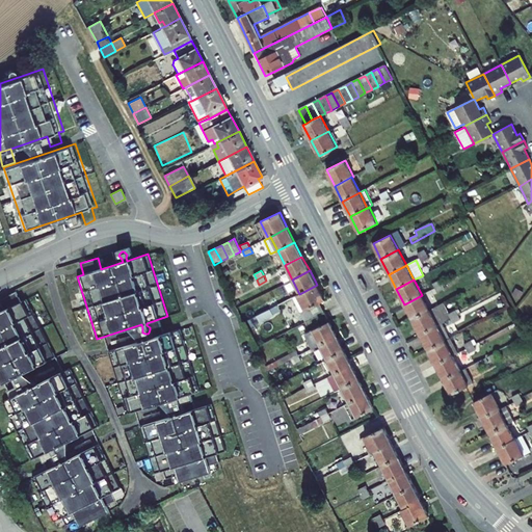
[(324,300),(317,285),(299,294),(293,297),(306,322),(312,319),(324,313),(320,303),(324,300)]
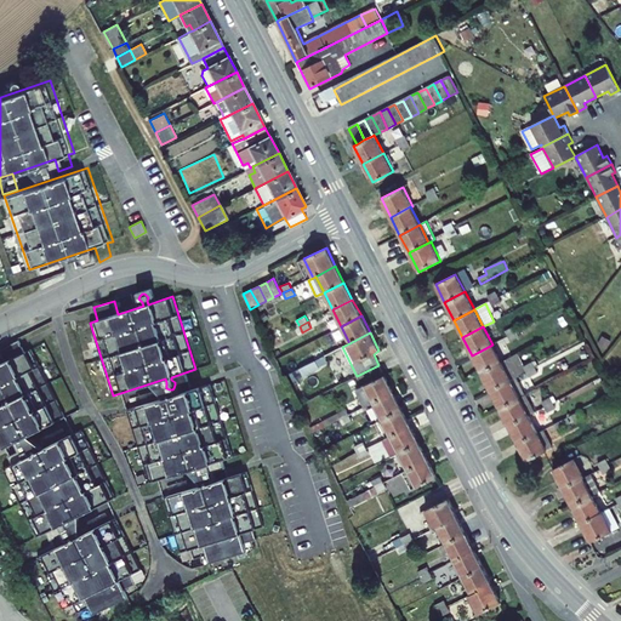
[(0,449),(13,443),(18,451),(9,456),(13,463),(3,468),(36,536),(115,497),(81,429),(32,455),(23,438),(64,417),(30,349),(24,353),(18,340),(0,348),(0,352),(5,362),(0,364),(0,449)]
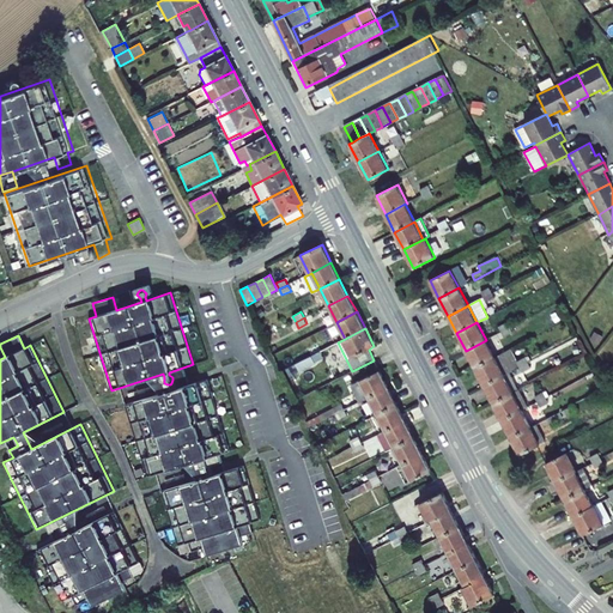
[(486,340),(466,351),(474,368),(495,358),(486,340)]
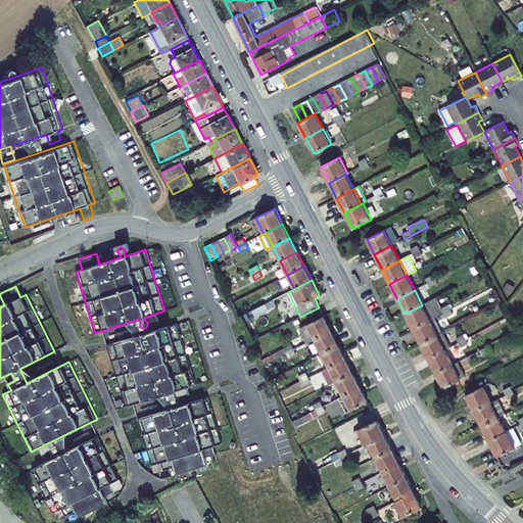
[(274,299),(271,295),(264,299),(266,303),(274,299)]
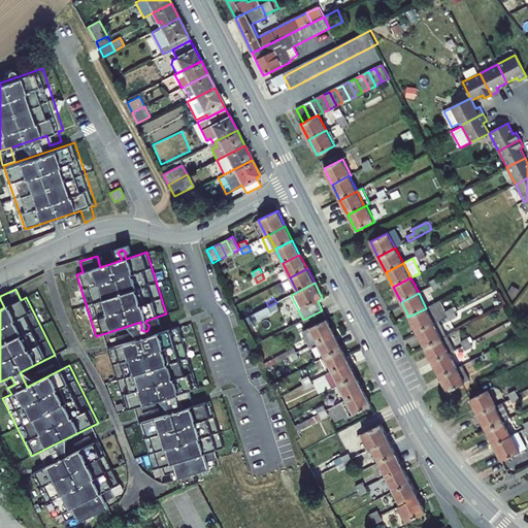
[(278,307),(276,302),(268,306),(271,311),(278,307)]
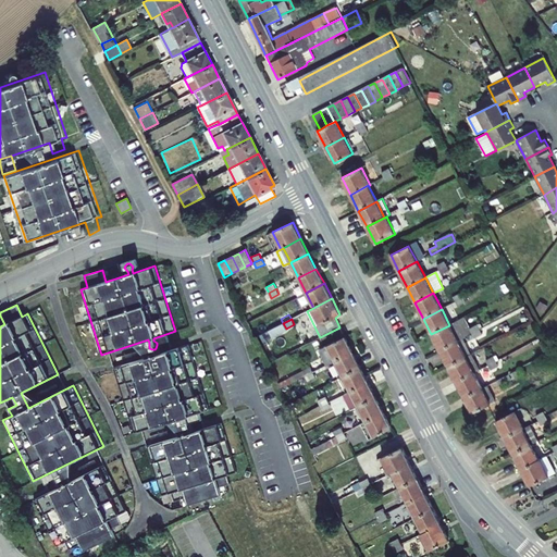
[(283,323),(270,331),(272,336),(286,329),(283,323)]
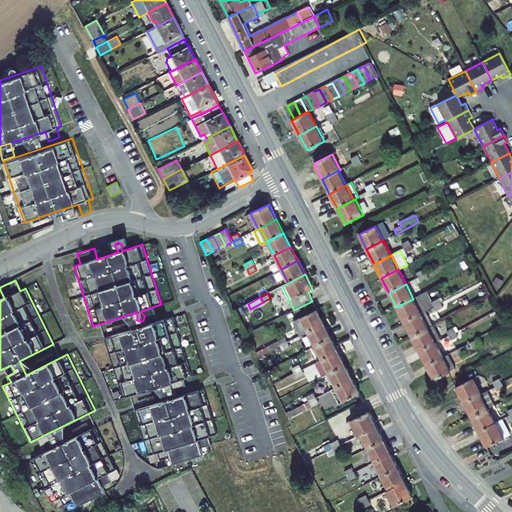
[(421,313),(413,299),(396,307),(404,322),(421,313)]
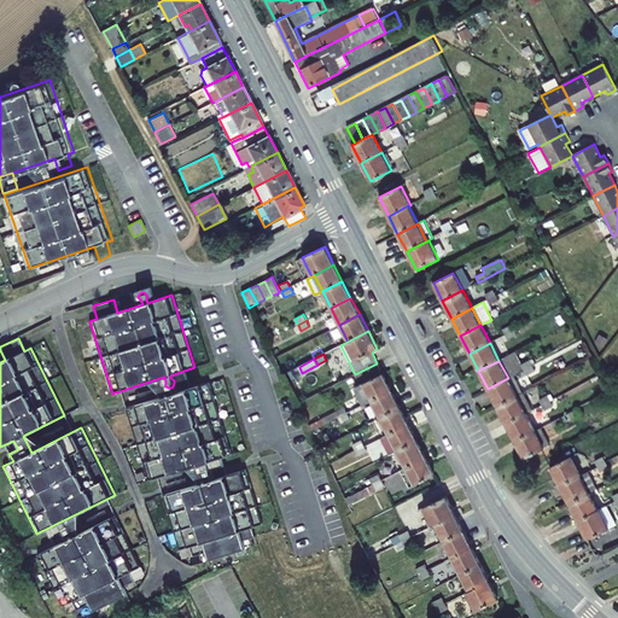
[(377,363),(362,371),(368,380),(383,373),(377,363)]
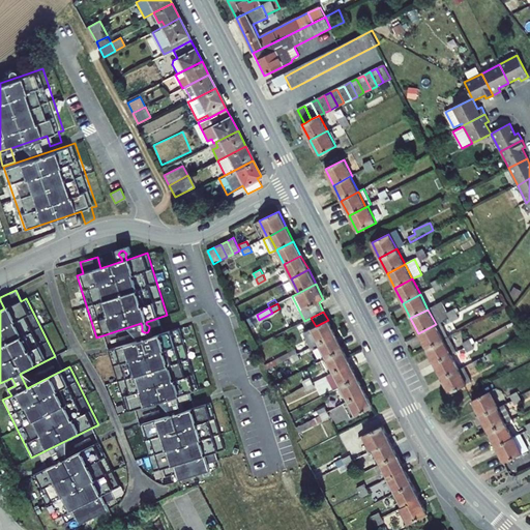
[(335,335),(328,320),(316,326),(303,332),(312,348),(319,344),(335,335)]
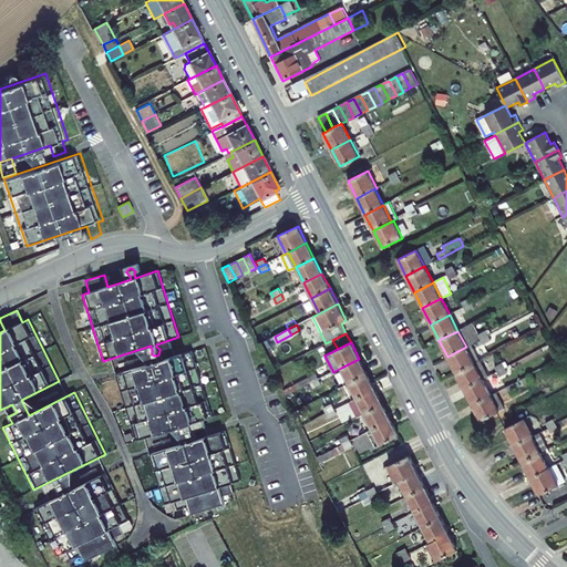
[(466,347),(474,363),(480,360),(472,344),(466,347)]
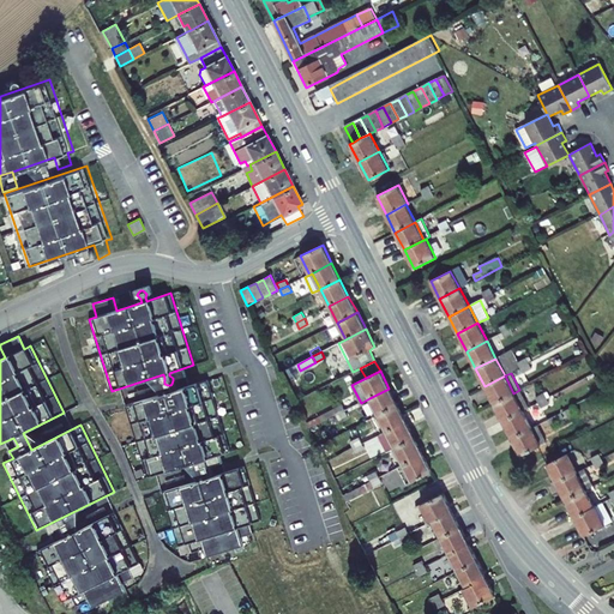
[(505,375),(485,386),(494,404),(513,393),(505,375)]
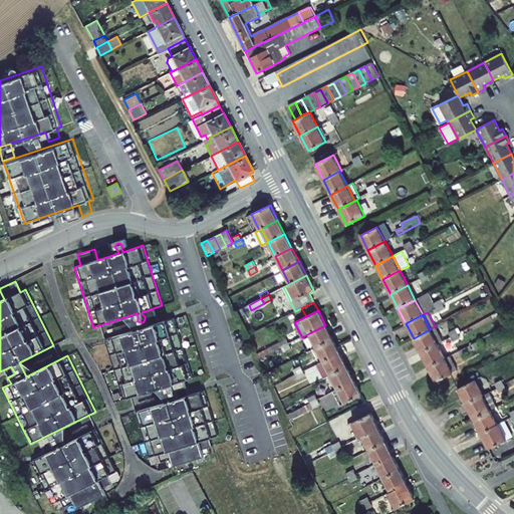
[(123,400),(193,377),(174,318),(104,340),(123,400)]
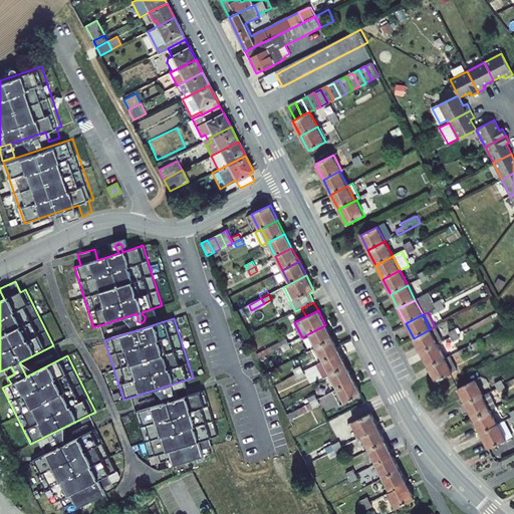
[(332,339),(325,325),(309,333),(316,347),(332,339)]
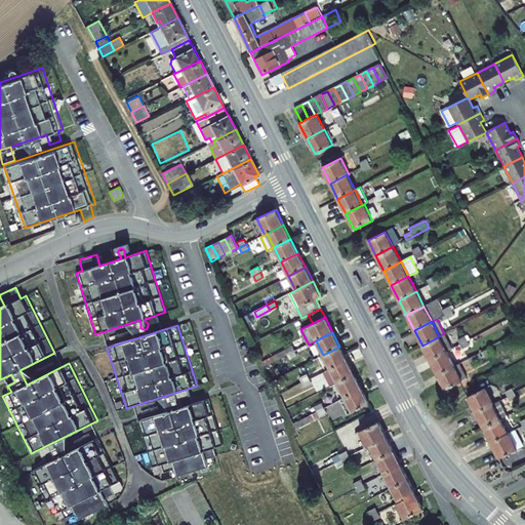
[(422,346),(430,360),(447,351),(452,349),(444,333),(439,336),(422,346)]
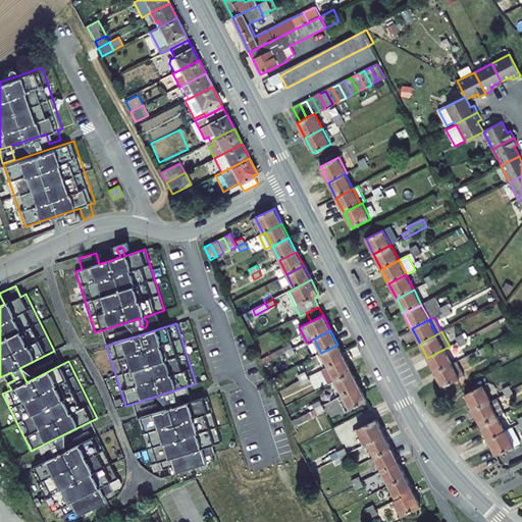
[(294,349),(291,344),(283,348),(285,353),(294,349)]
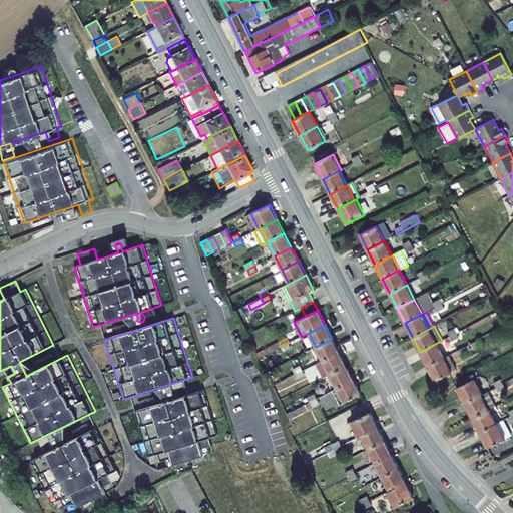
[(339,352),(332,339),(316,347),(323,360),(339,352)]
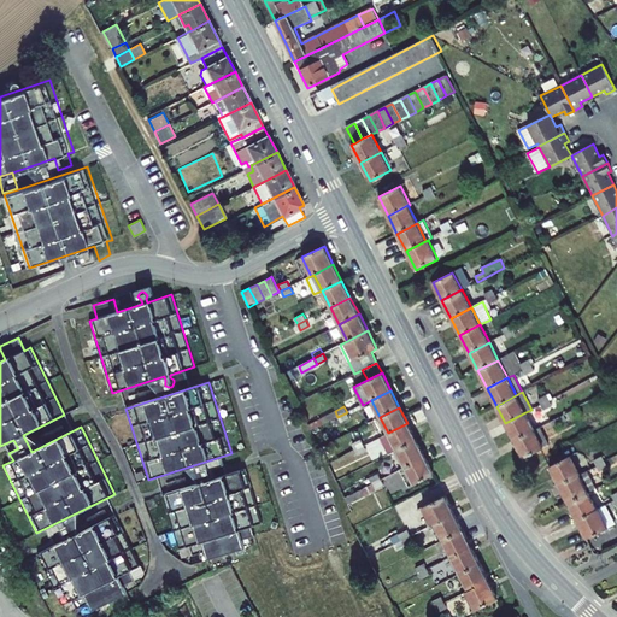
[(570,418),(571,421),(581,416),(577,409),(568,413),(570,418)]
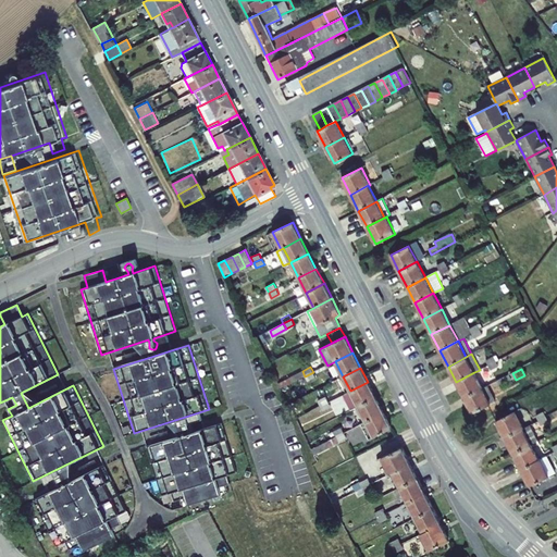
[(302,371),(279,384),(281,388),(305,376),(302,371)]
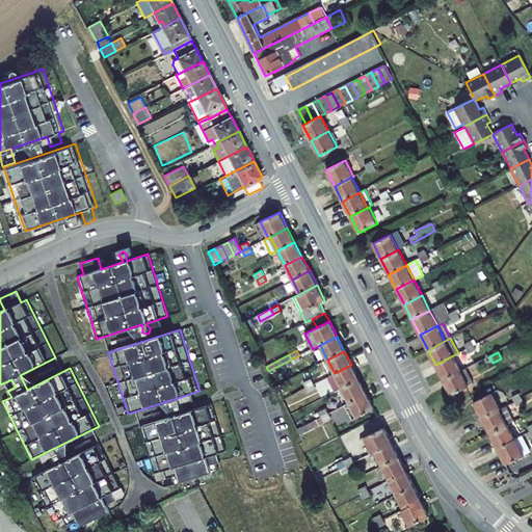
[(301,361),(299,355),(291,360),(294,365),(301,361)]
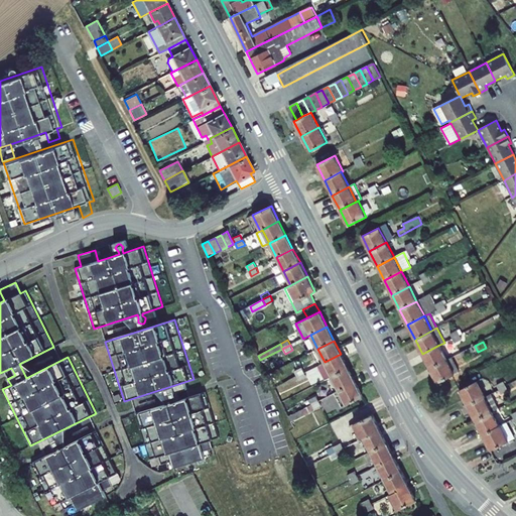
[(446,360),(439,345),(422,354),(430,369),(446,360)]
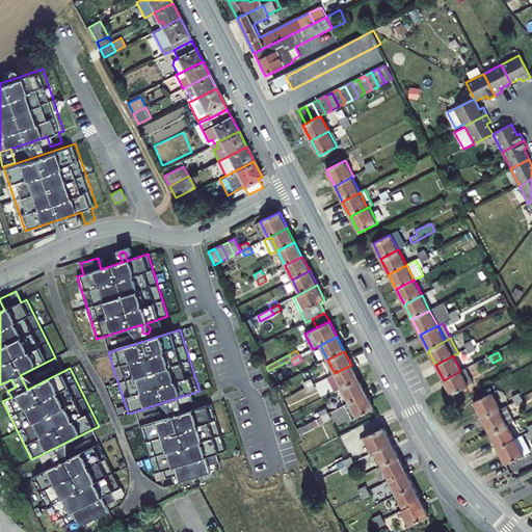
[(481,361),(484,365),(491,361),(489,356),(481,361)]
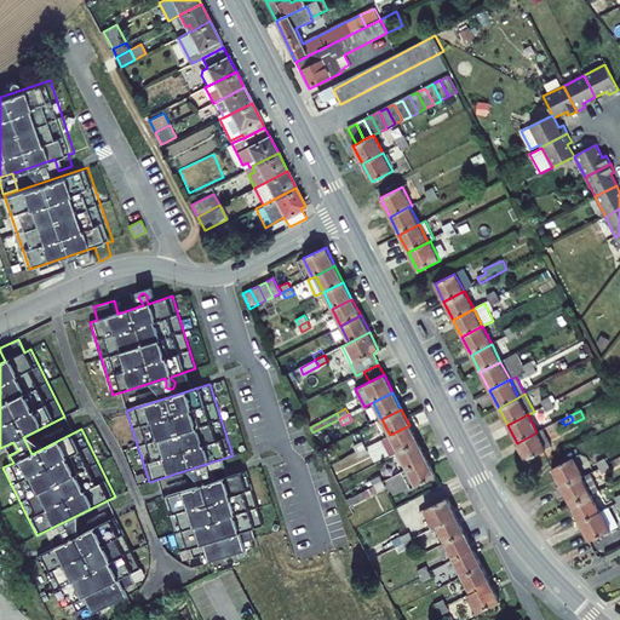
[(418,442),(409,425),(390,435),(383,440),(391,457),(399,452),(418,442)]
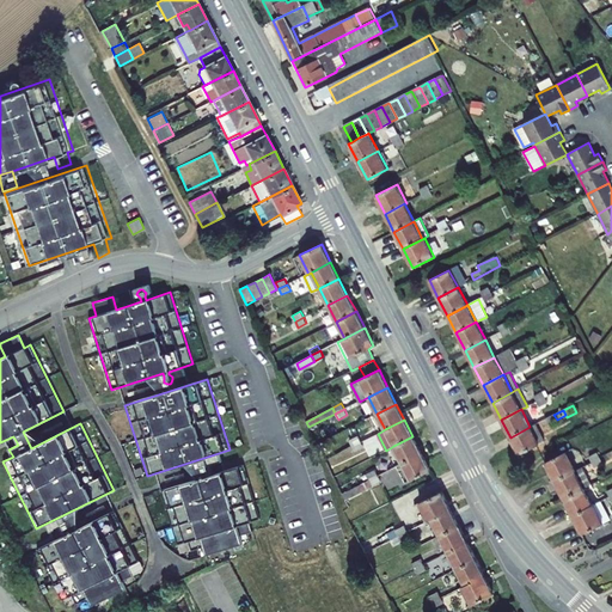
[(545,441),(536,423),(530,427),(510,438),(519,454),(545,441)]
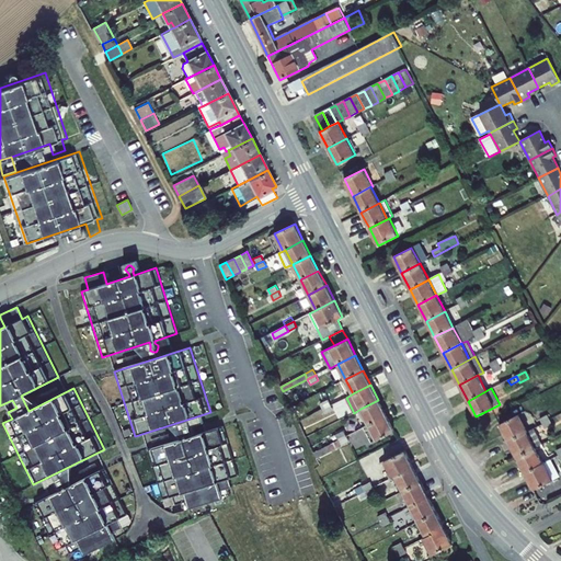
[(331,405),(328,400),(320,403),(322,409),(331,405)]
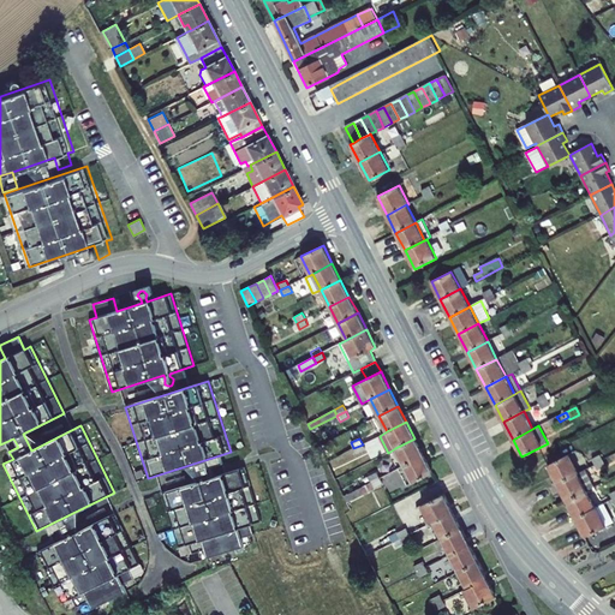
[(424,455),(415,439),(395,448),(404,466),(424,455)]
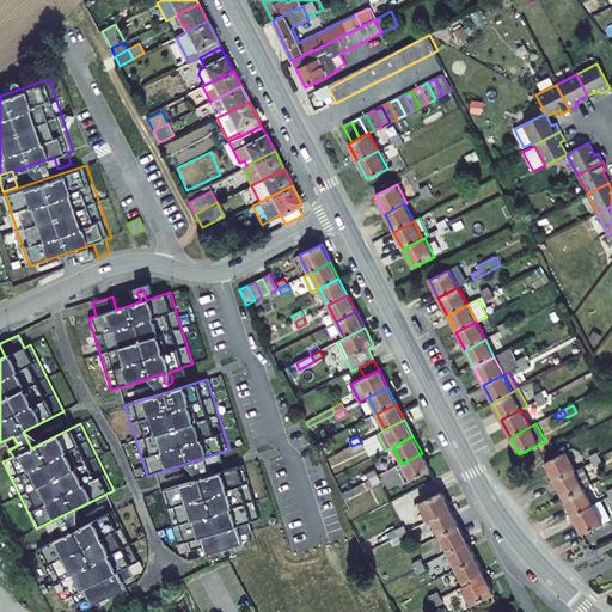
[(363,448),(361,442),(352,446),(355,452),(363,448)]
